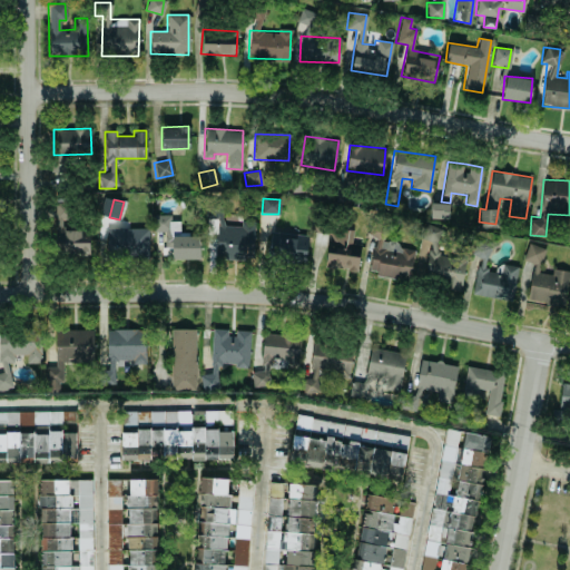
[(430,218),(449,219),(450,204),(431,203),(430,218)]
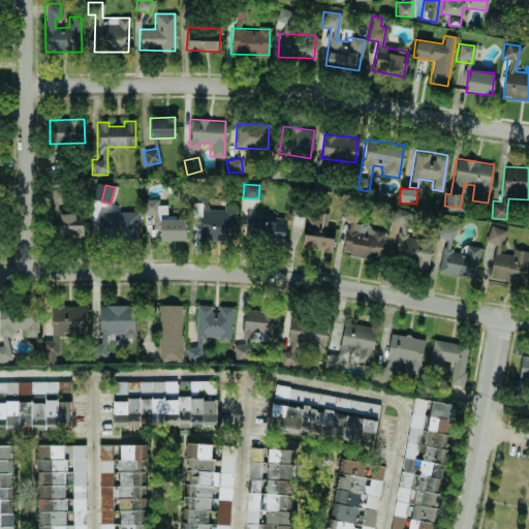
[(52,238),(83,237),(83,218),(75,219),(75,213),(63,213),(62,191),(51,192),(52,238)]
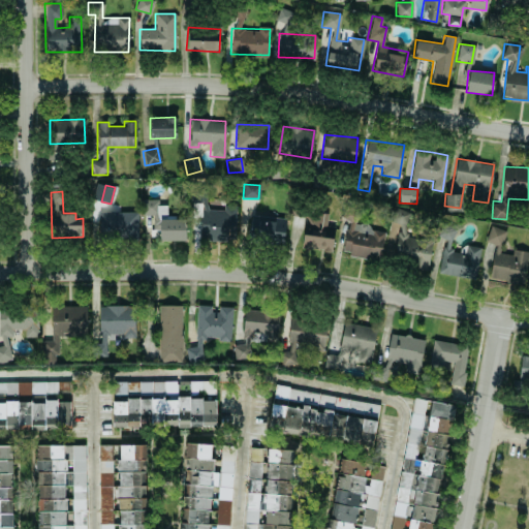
[(206,209),(207,196),(201,196),(200,239),(234,240),(236,206),(223,205),(223,210),(206,209)]
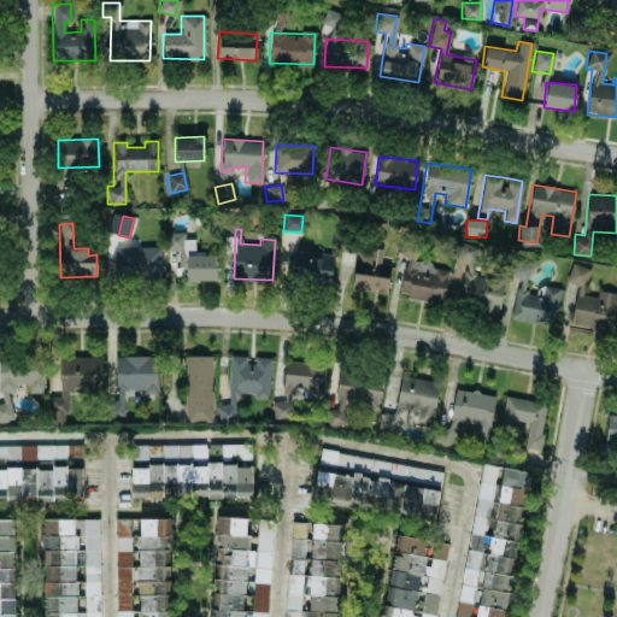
[(217,253),(194,253),(194,240),(183,240),(183,233),(165,233),(165,251),(187,251),(186,281),(216,281),(217,253)]
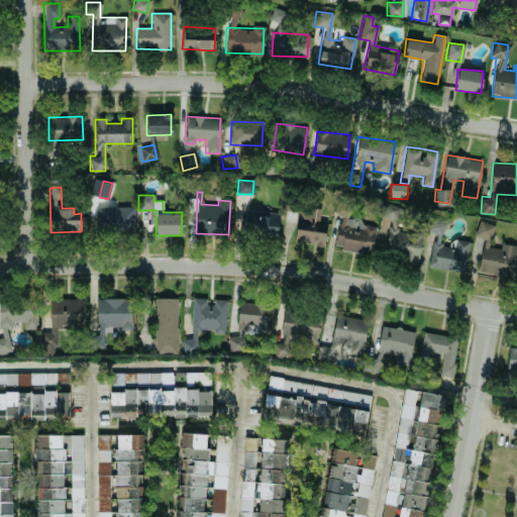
[(295,242),(324,245),(327,221),(319,221),(320,208),(299,206),(295,242)]
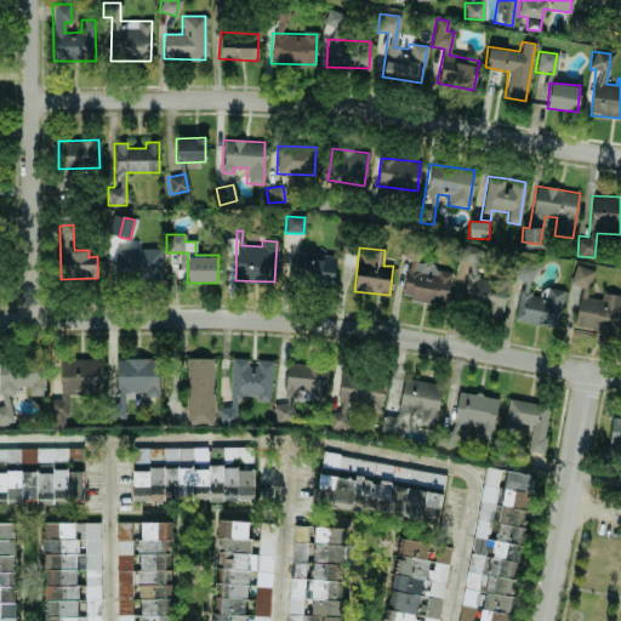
[(161,249),(114,250),(115,280),(161,280),(161,249)]
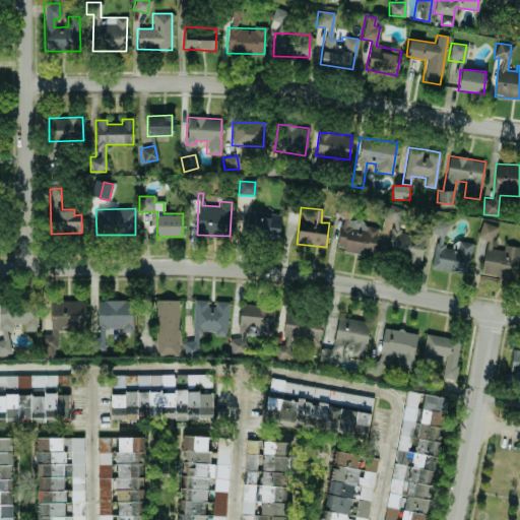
[(156,233),(156,211),(142,212),(142,233),(156,233)]
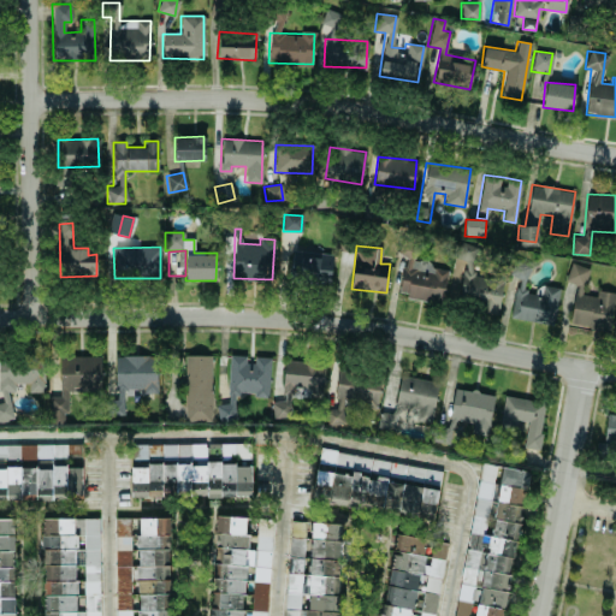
[(331,280),(332,253),(291,252),(290,279),(331,280)]
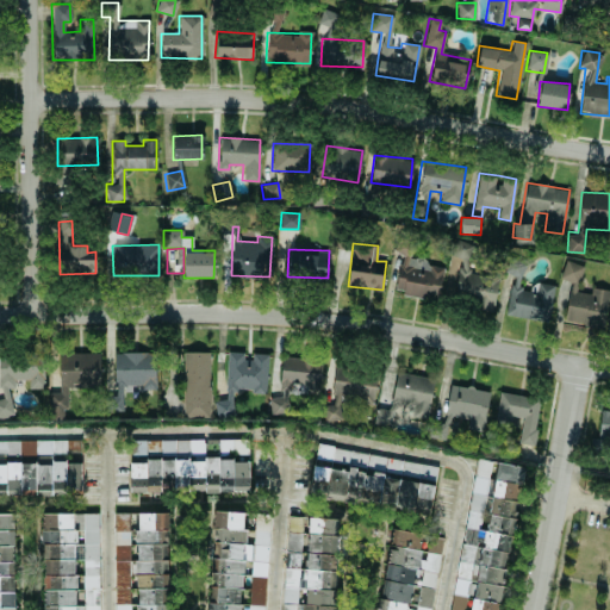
[(396,294),(440,299),(443,267),(424,265),(425,259),(400,256),(396,294)]
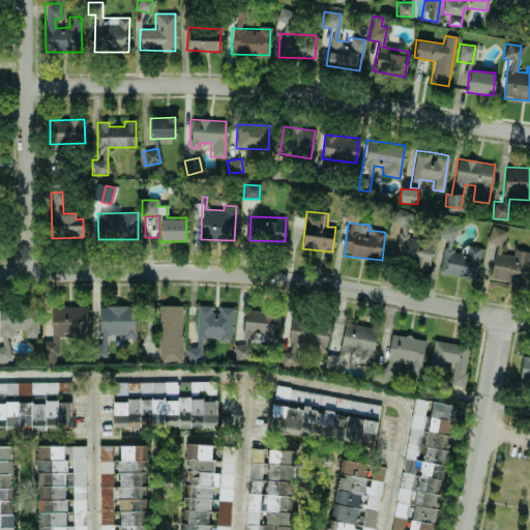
[(507,231),(491,227),(487,242),(503,246),(507,231)]
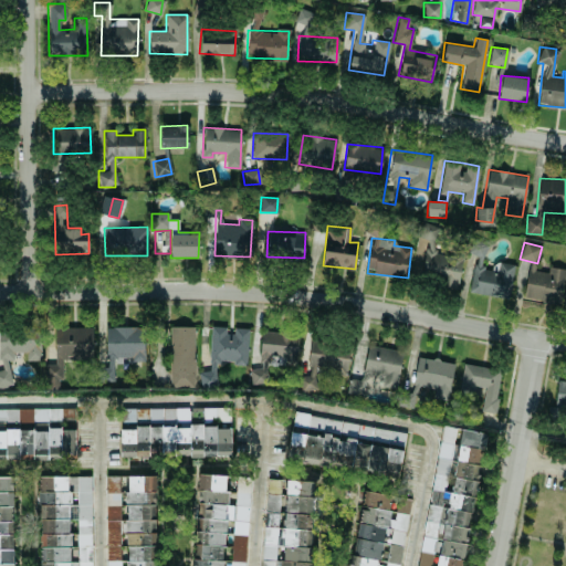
[(459,284),(461,254),(423,252),(422,282),(459,284)]
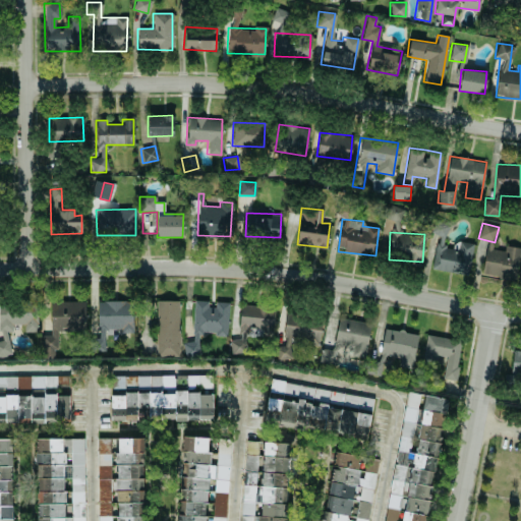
[(467,276),(474,244),(454,239),(452,248),(437,244),(430,268),(467,276)]
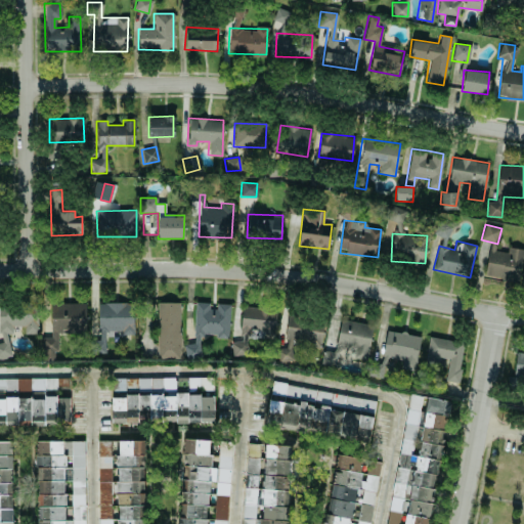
[(523,250),(508,247),(507,253),(490,250),(486,276),(518,282),(523,250)]
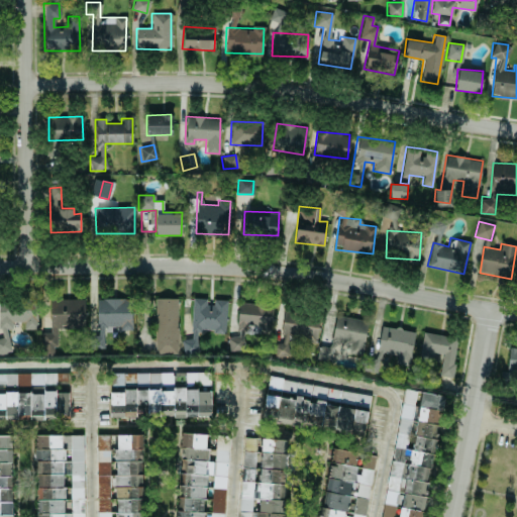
[(132,330),(131,298),(96,299),(97,335),(89,335),(89,348),(104,348),(104,331),(132,330)]
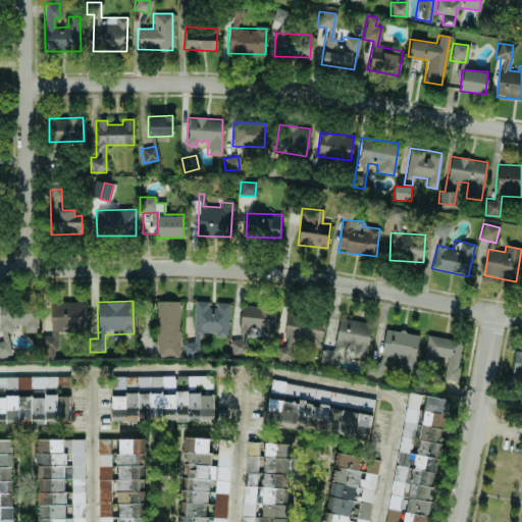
[(156,357),(178,357),(179,302),(157,301),(156,357)]
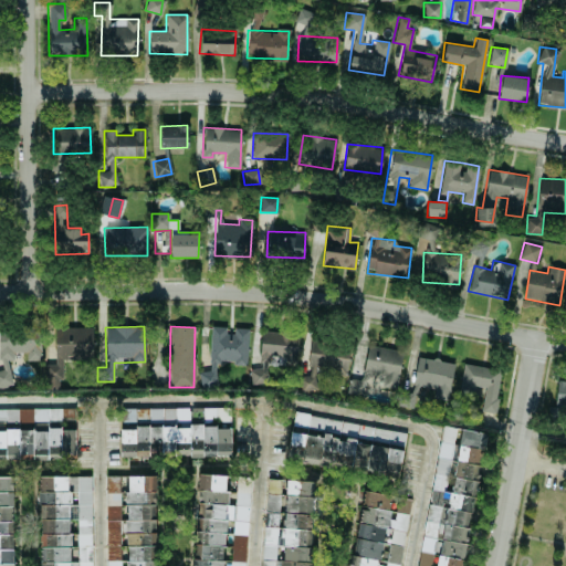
[(247,366),(248,328),(229,328),(229,327),(210,326),(209,362),(233,363),(233,366),(247,366)]
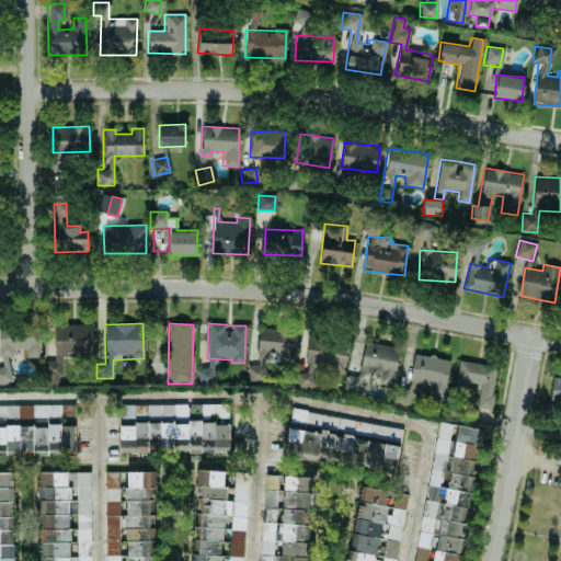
[(44,386),(58,386),(58,376),(61,376),(61,355),(91,355),(92,325),(55,324),(54,362),(44,362),(44,386)]
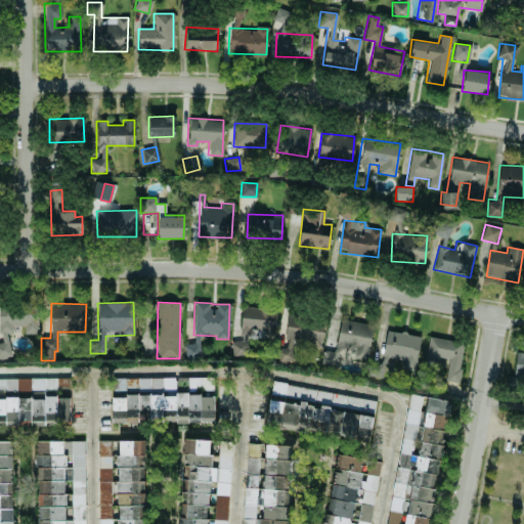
[(37,334),(37,306),(0,305),(0,358),(9,358),(10,326),(24,326),(24,334),(37,334)]
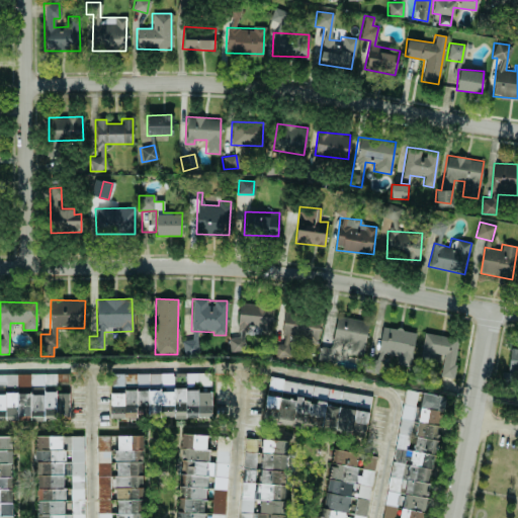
[(272,305),(239,304),(238,337),(229,337),(229,351),(244,351),(244,327),(260,327),(259,334),(272,335),(272,305)]
